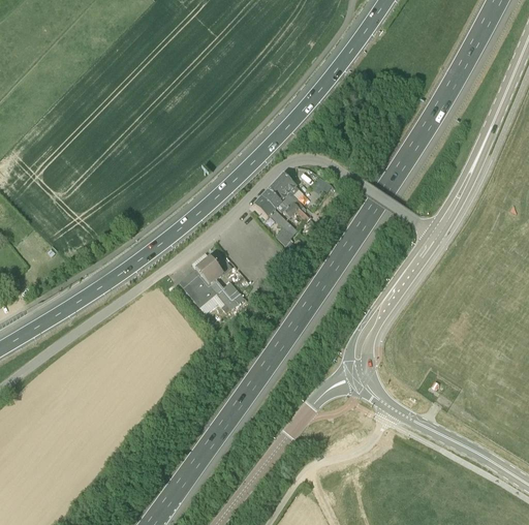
[(288,205),(296,196),(292,193),(298,188),(296,186),(296,185),(282,173),(269,187),(287,204),(288,205)]
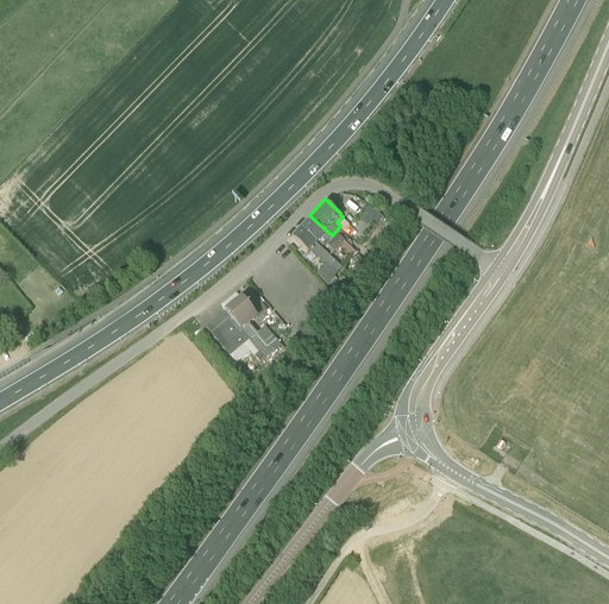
[(360,215),(375,224),(382,212),(368,203),(360,215)]
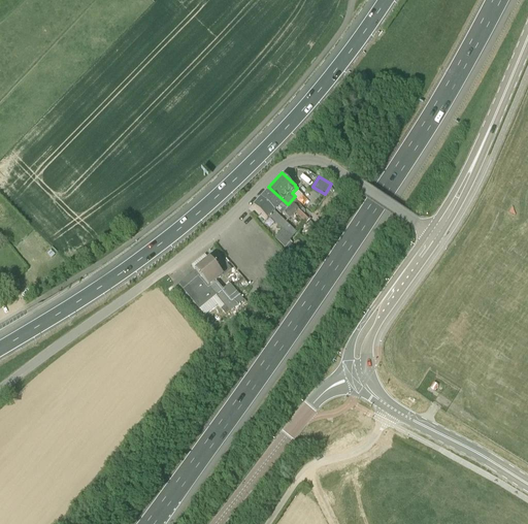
[(279,209),(287,203),(268,187),(261,195),(274,207),(275,206),(279,209)]
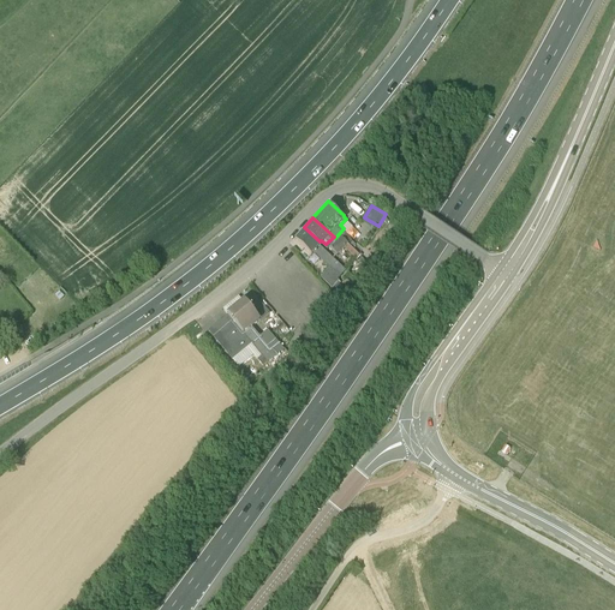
[(345,265),(318,243),(320,241),(304,227),(294,237),(311,251),(312,249),(328,263),(318,273),(330,282),(345,265)]
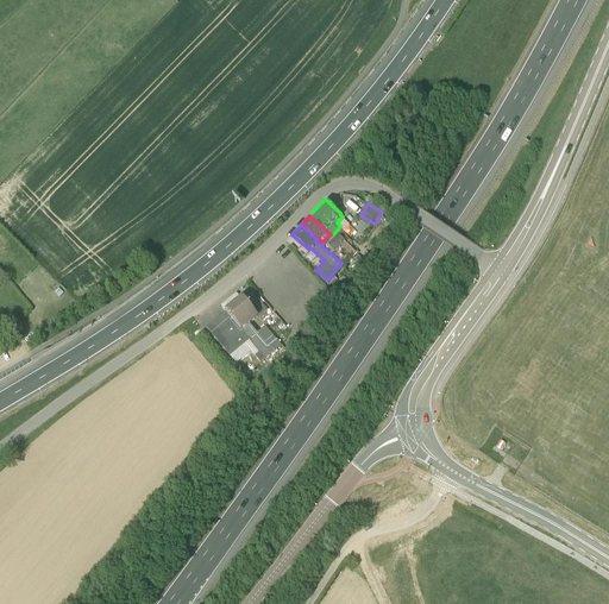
[(333,247),(344,237),(338,231),(326,241),(333,247)]
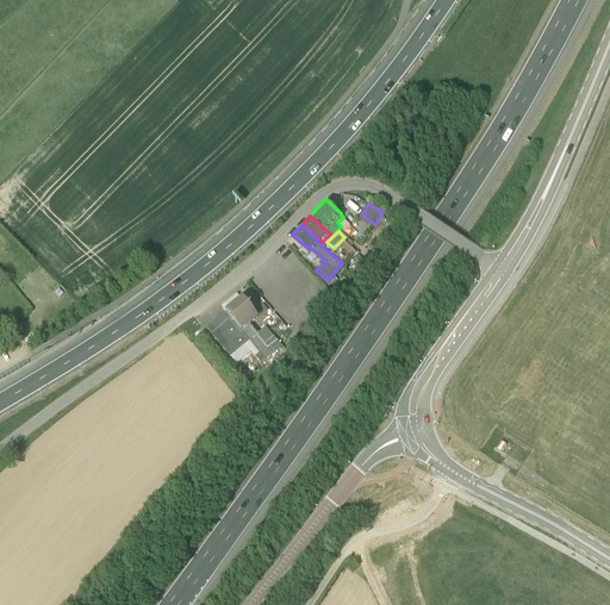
[(267,307),(251,291),(205,328),(230,356),(249,338),(265,356),(282,342),(266,323),(256,331),(250,324),(267,307)]
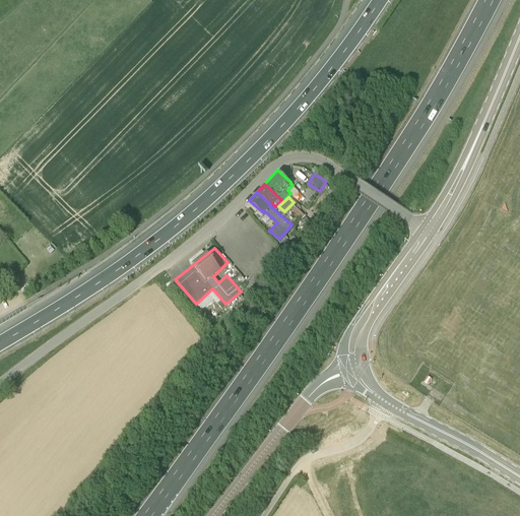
All buildings are outlined.
